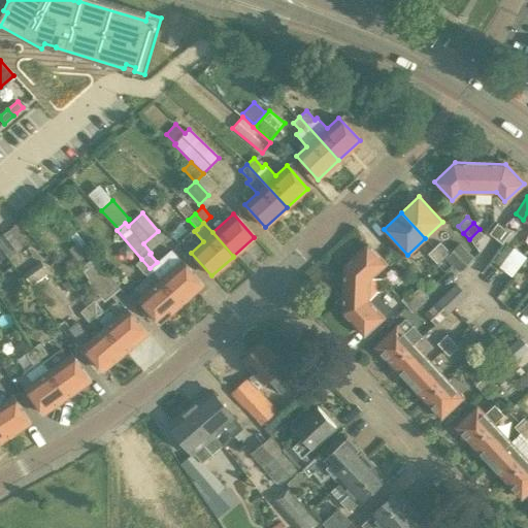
[(496,239),(504,229),(497,224),(489,234),(496,239)]
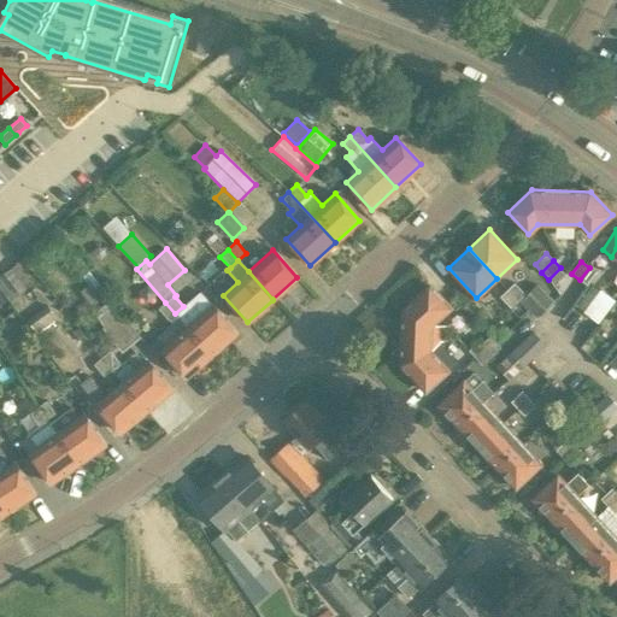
[(17,292),(29,283),(16,266),(5,275),(17,292)]
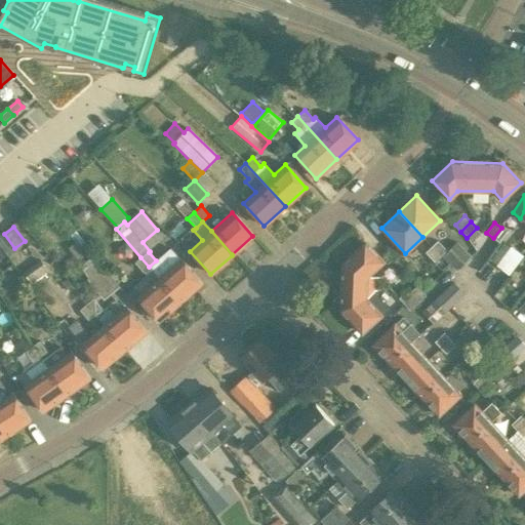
[(499,243),(508,233),(501,228),(493,238),(499,243)]
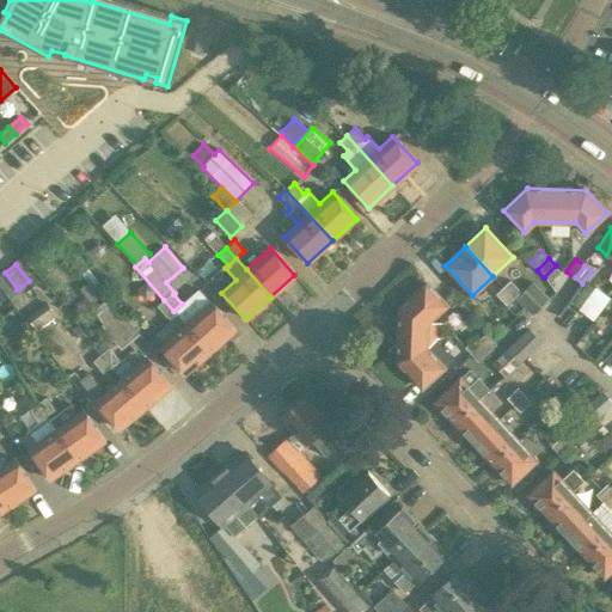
[(121,349),(140,334),(89,269),(81,275),(89,283),(78,292),(121,349)]
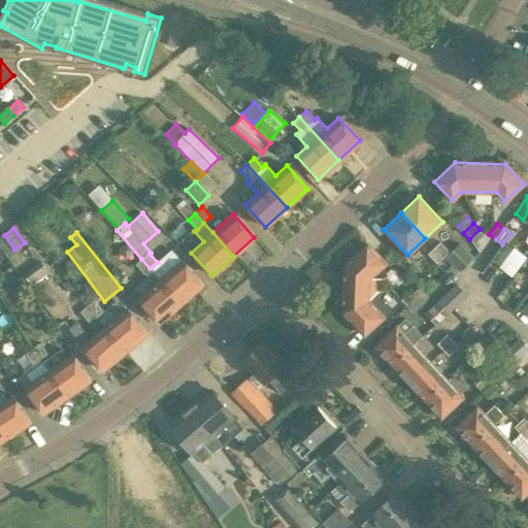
[(440,242),(434,249),(442,258),(444,257),(450,252),(440,242)]
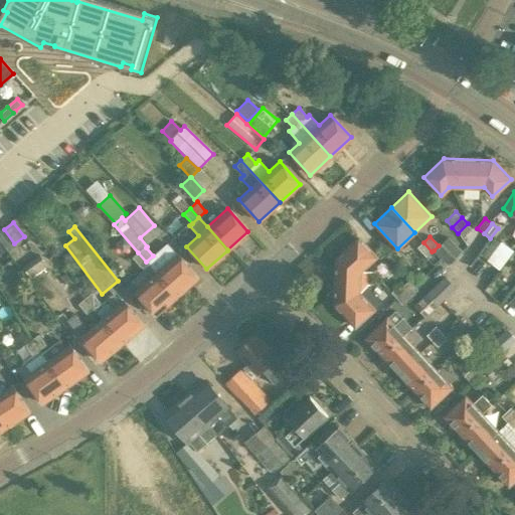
[(449,237),(439,246),(435,250),(442,259),(448,266),(462,251),(449,237)]
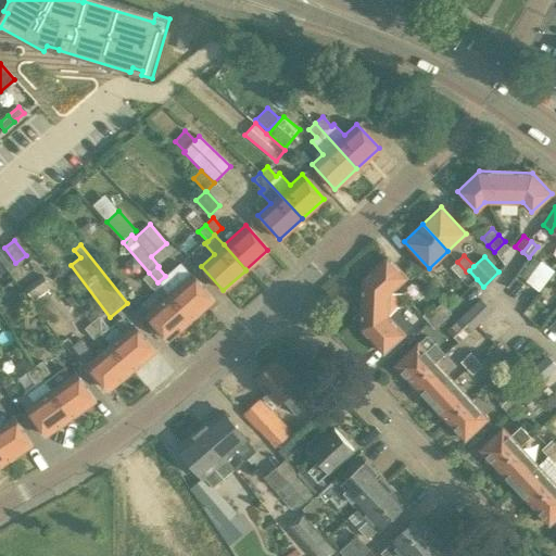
[(403,335),(388,318),(396,308),(403,306),(403,293),(389,293),(405,277),(387,257),(363,280),(362,292),(361,317),(361,327),(383,353),(403,335)]
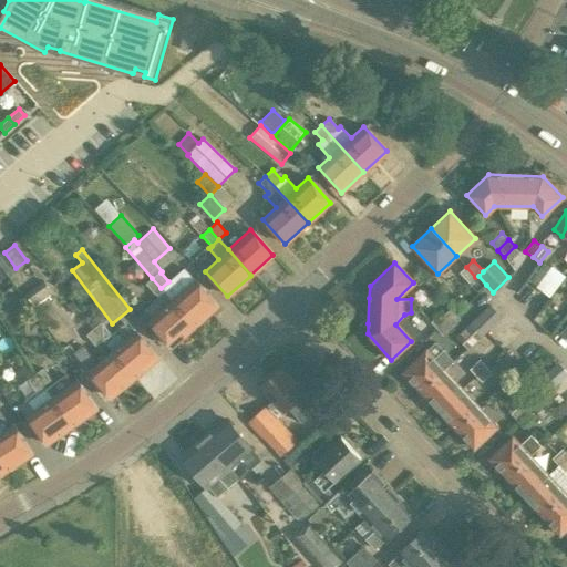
[(168,281),(161,288),(194,326),(217,306),(184,267),(168,281)]
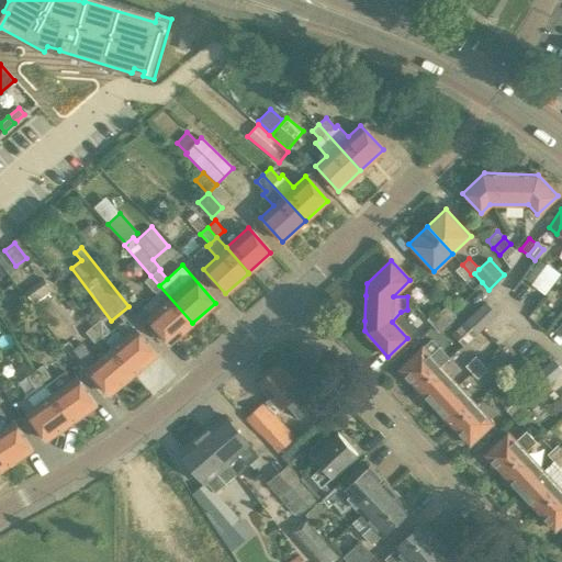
[(454,270),(464,281),(471,274),(462,265),(454,270)]
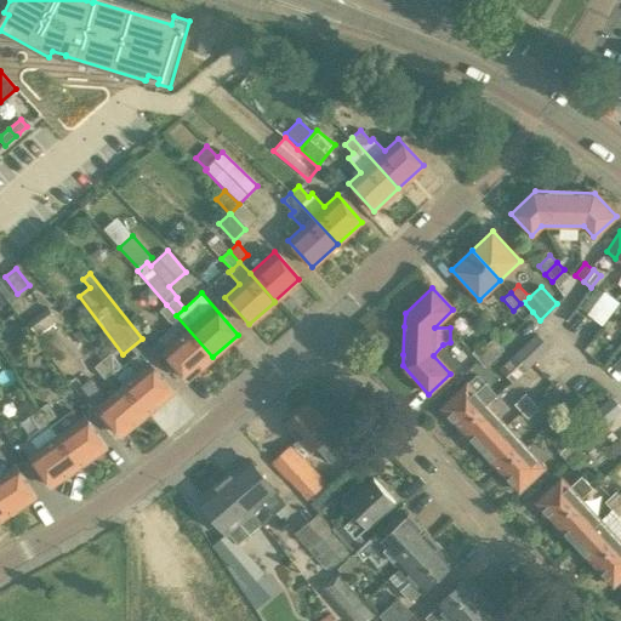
[(588,314),(603,325),(619,303),(604,292),(588,314)]
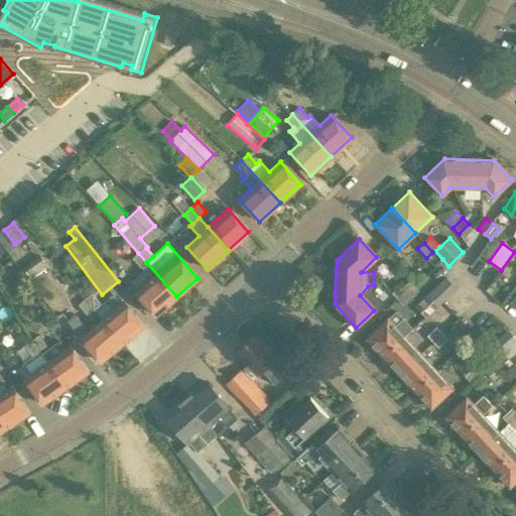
[(138,253),(132,258),(140,267),(146,262),(138,253)]
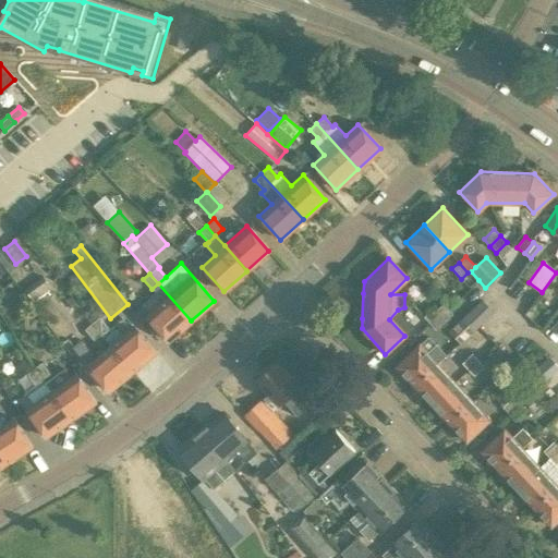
[(52,288),(43,276),(25,290),(34,302),(52,288)]
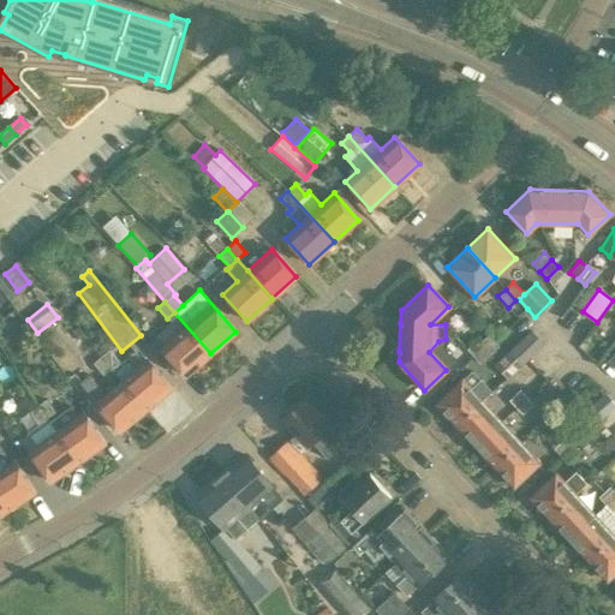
[(174,312),(167,318),(172,323),(156,338),(162,345),(160,347),(185,375),(210,353),(174,312)]
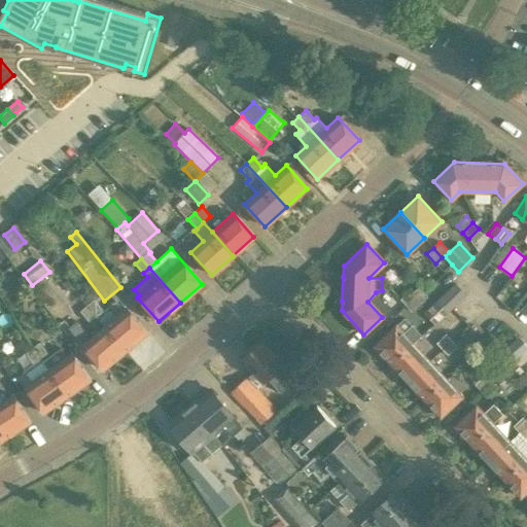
[(466,295),(455,283),(443,295),(435,303),(447,314),(452,309),(466,295)]
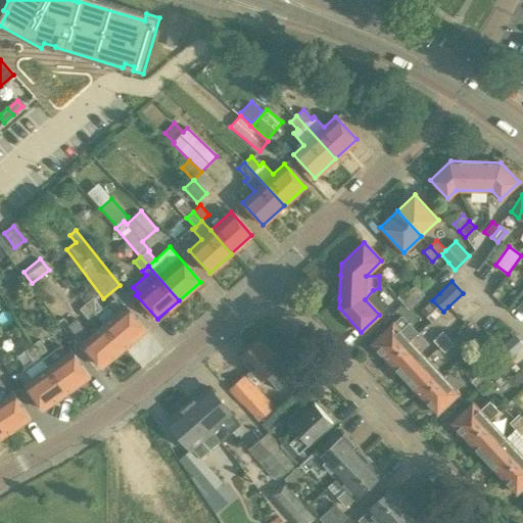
[(413,294),(419,300),(425,294),(420,290),(415,285),(410,290),(413,294)]
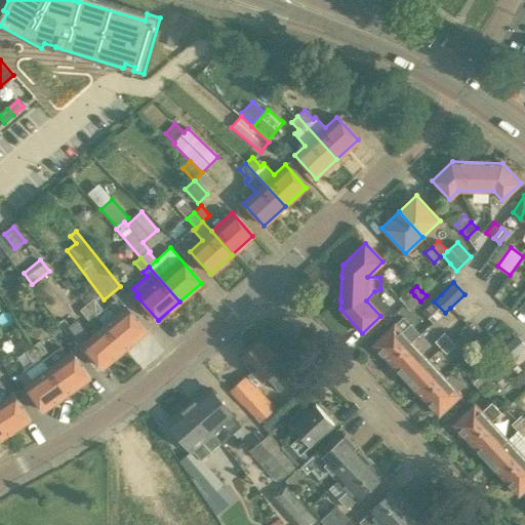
[(414,295),(411,291),(408,289),(398,298),(404,305),(414,295)]
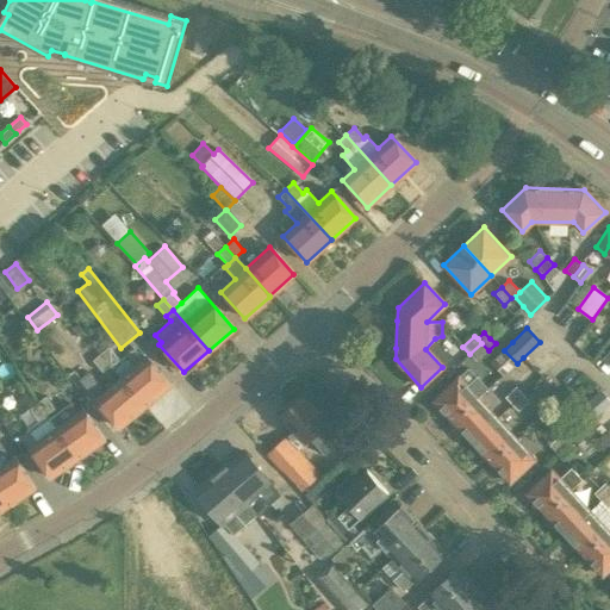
[(470,354),(477,361),(489,350),(481,343),(470,354)]
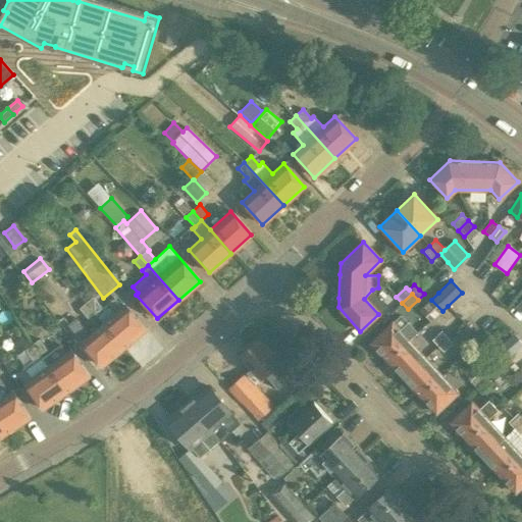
[(94,314),(102,308),(93,297),(86,303),(94,314)]
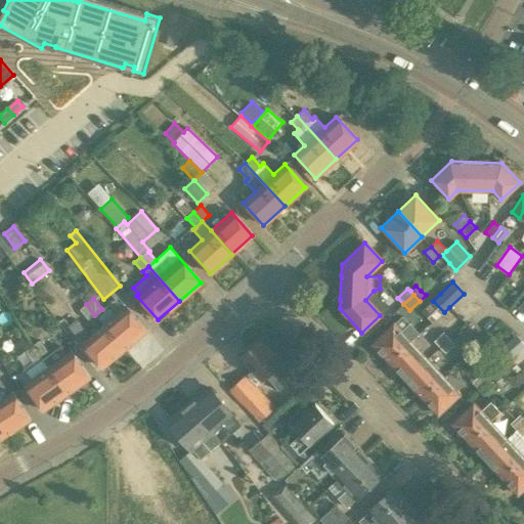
[(94,315),(102,324),(123,349),(144,330),(124,306),(121,308),(115,300),(103,310),(102,309),(94,315)]
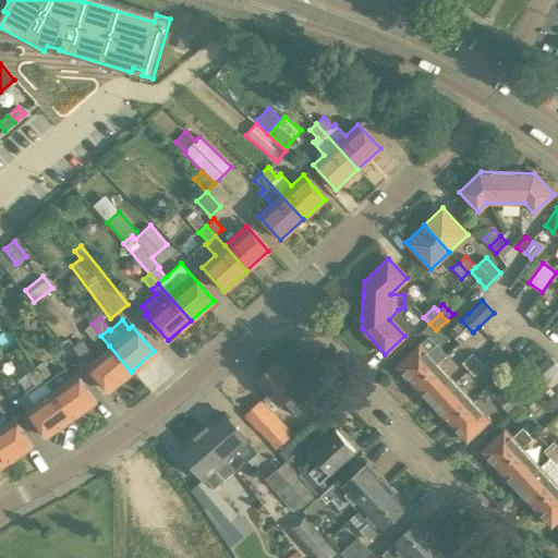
[(100,336),(92,324),(84,330),(94,341),(100,336)]
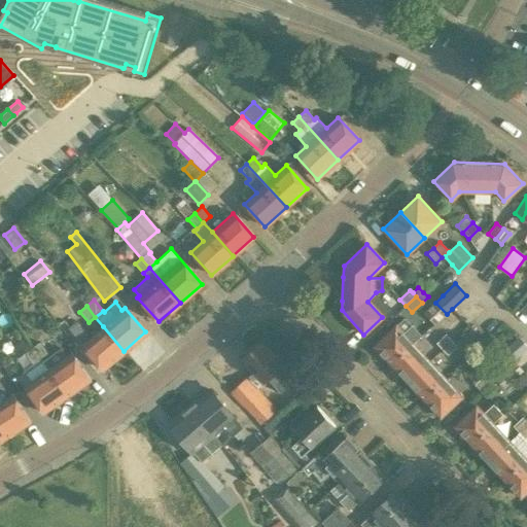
[(392,364),(414,345),(423,336),(409,320),(405,320),(396,326),(375,346),(392,364)]
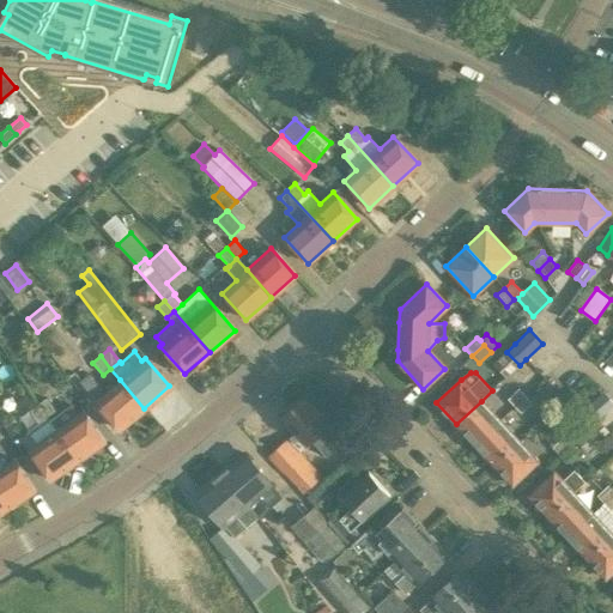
[(144,408),(120,380),(104,393),(89,374),(79,383),(95,401),(119,430),(144,408)]
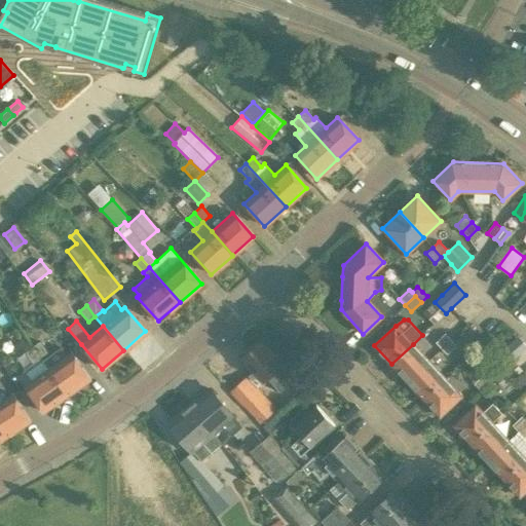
[(445,333),(435,343),(441,349),(451,340),(445,333)]
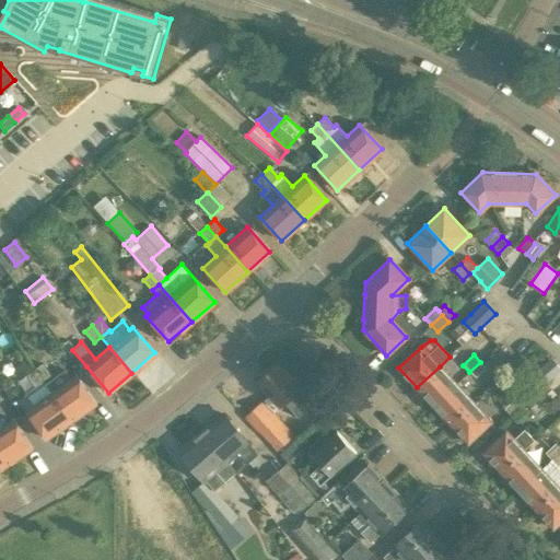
[(528,381),(538,391),(545,384),(547,385),(559,372),(559,368),(550,359),(528,381)]
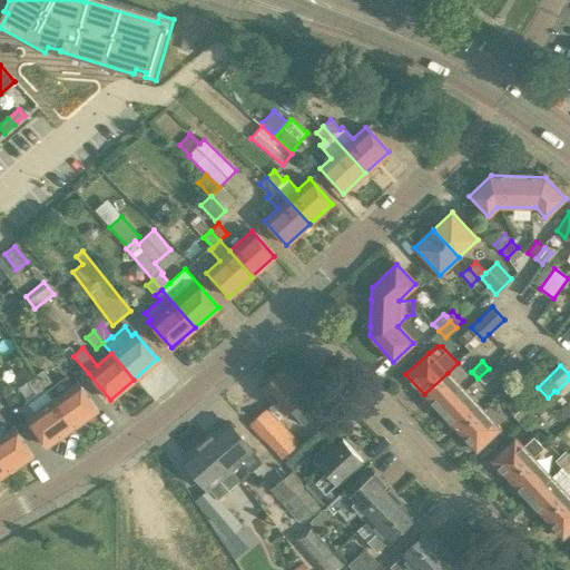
[(262,387),(286,414),(290,411),(303,425),(315,414),(302,400),(306,395),(282,369),(262,387)]
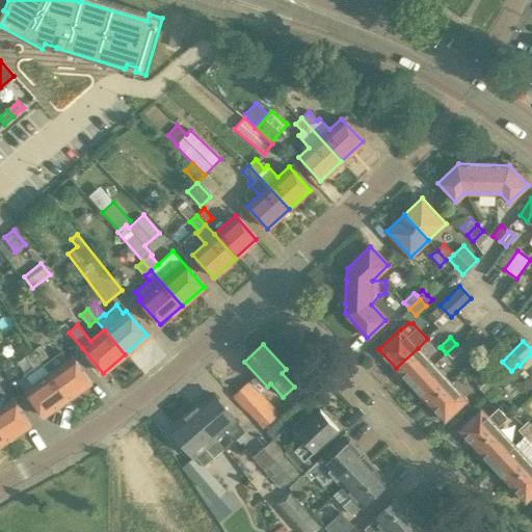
[(462,350),(456,344),(446,353),(452,360),(462,350)]
